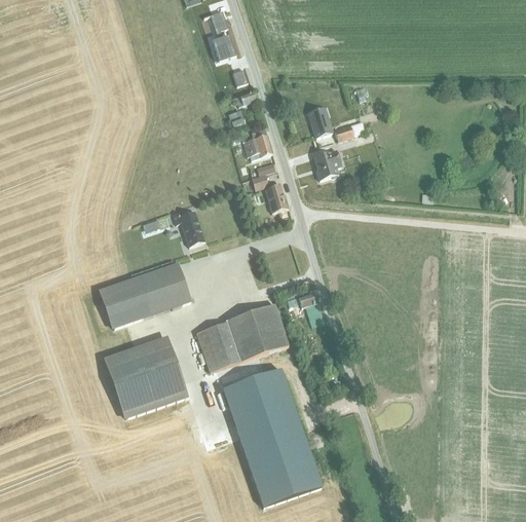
[(231,37),(222,11),(201,19),(218,65),(236,59),(229,38),(231,37)]
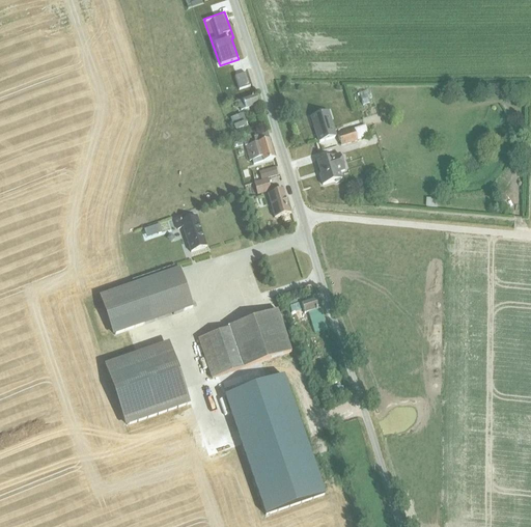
[(366,87),(360,89),(363,102),(370,100),(366,87)]
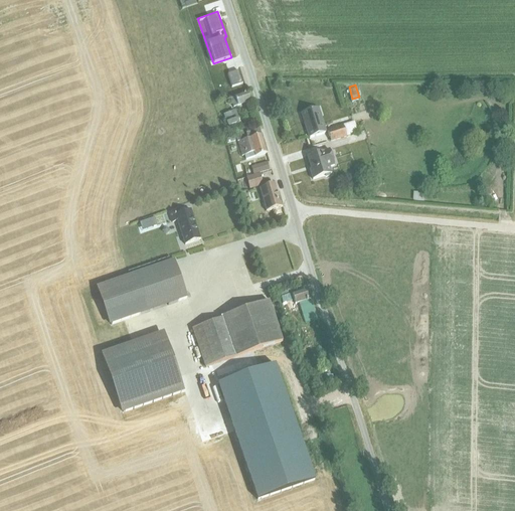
[(247,90),(224,97),(225,102),(231,100),(233,104),(250,99),(247,90)]
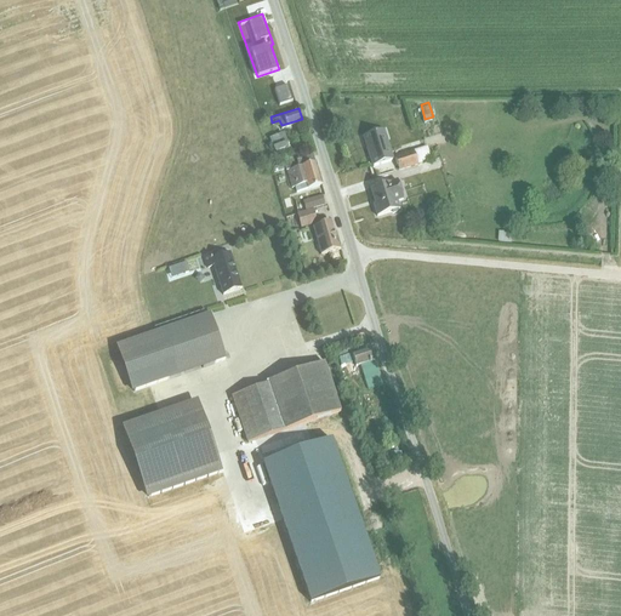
[(382,126),(364,132),(374,161),(393,155),(382,126)]
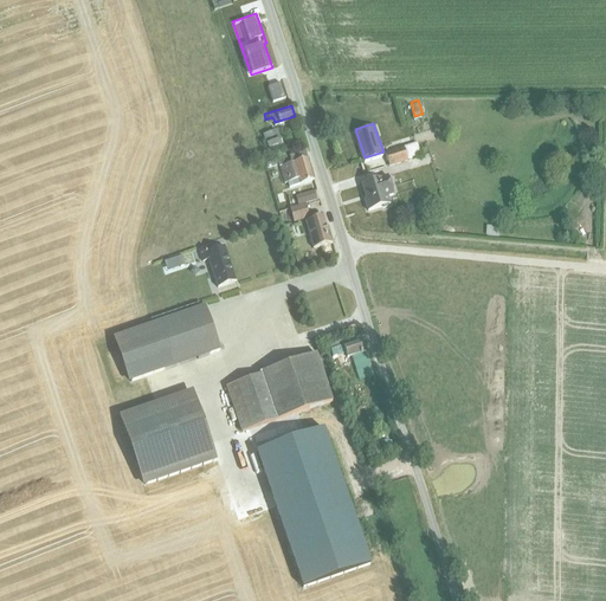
[(277,127),(263,131),(269,146),(283,141),(277,127)]
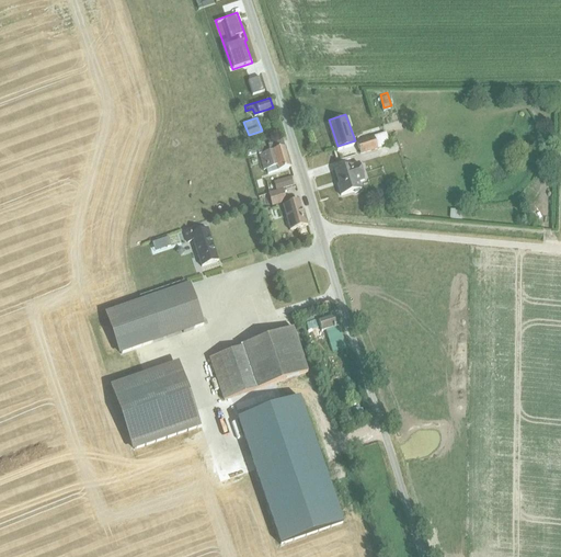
[(386,128),(357,138),(361,151),(390,141),(386,128)]
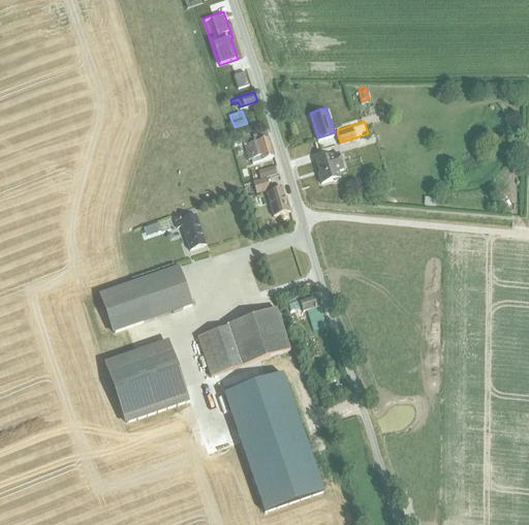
[(245,136),(231,141),(234,145),(242,142),(242,141),(243,140),(248,157),(251,156),(252,161),(274,155),(267,129),(253,133),(254,140),(252,141),(249,131),(248,130),(244,132),(245,136)]
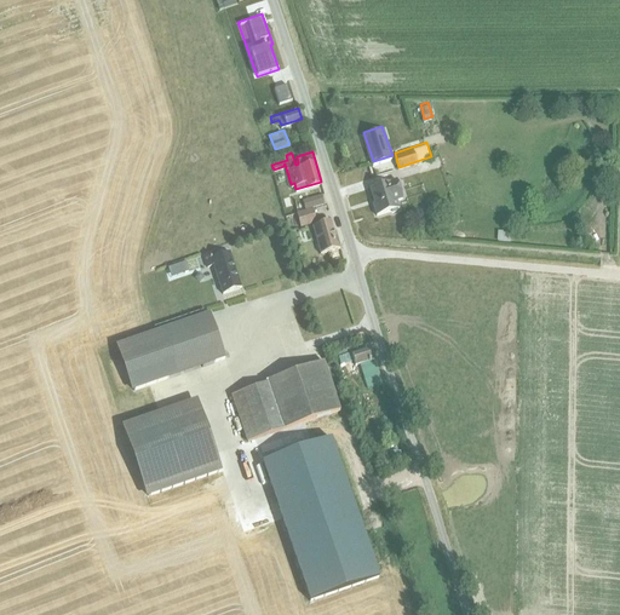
[(397,177),(371,185),(375,200),(373,201),(377,212),(390,208),(392,210),(396,208),(397,206),(400,205),(397,197),(403,196),(397,177)]
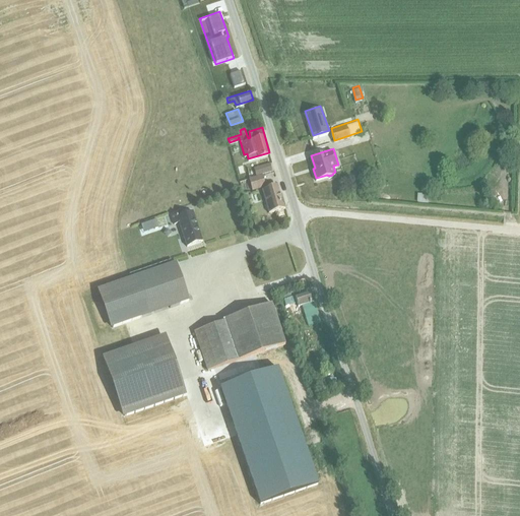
[(256,174),(262,172),(272,169),(270,160),(254,166),(256,174)]
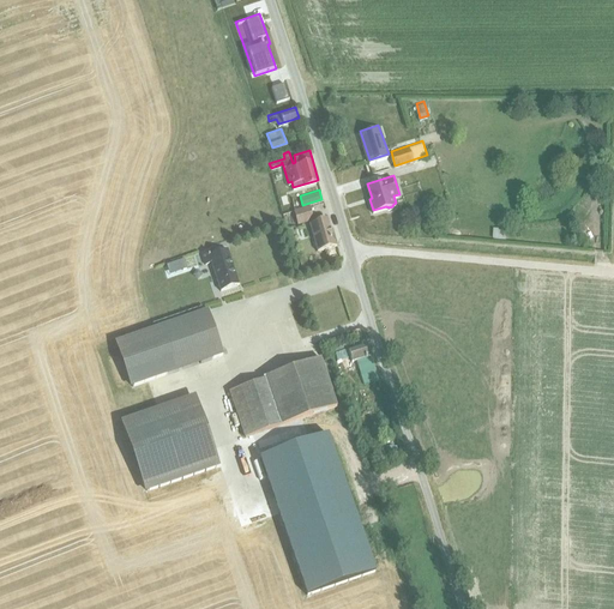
[(309,203),(302,205),(294,207),(298,222),(314,218),(309,203)]
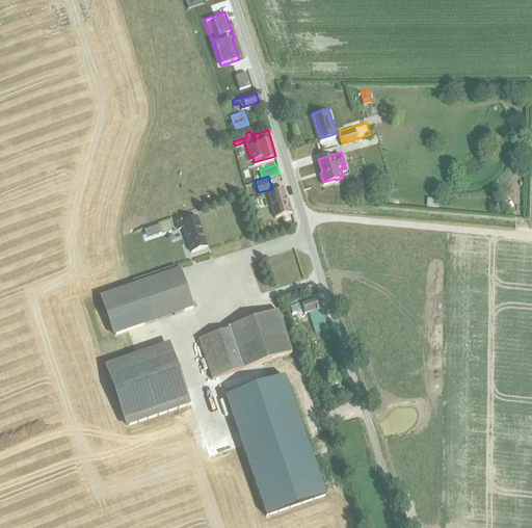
[(284,187),(268,191),(274,215),(292,210),(290,203),(288,203),(284,187)]
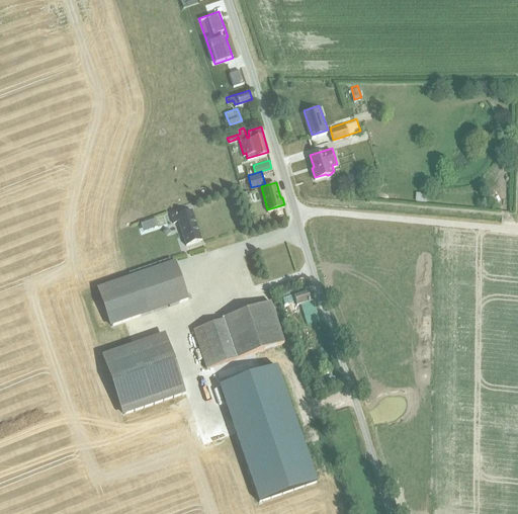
[(417,190),(416,198),(427,198),(428,191),(417,190)]
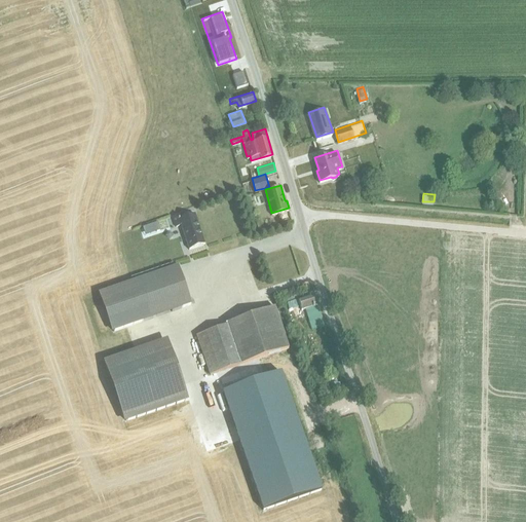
[(179,211),(172,213),(176,224),(181,222),(189,247),(205,240),(195,211),(180,216),(179,211)]
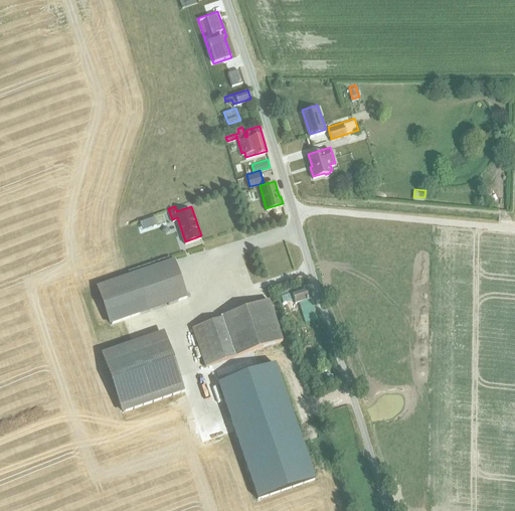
[(174,258),(97,284),(110,322),(187,295),(174,258)]
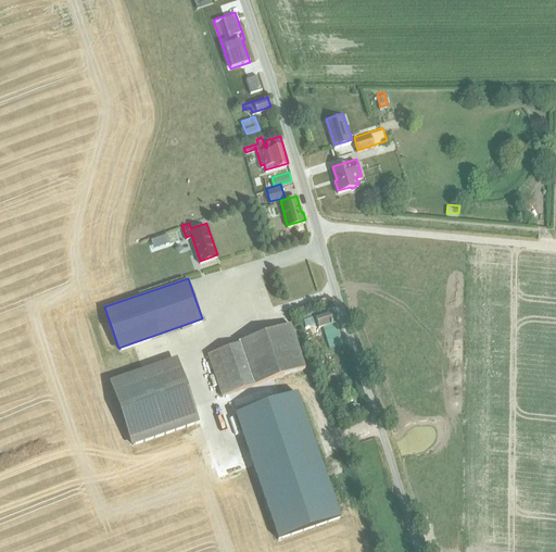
[(304,318),(330,310),(328,303),(302,312),(304,318)]
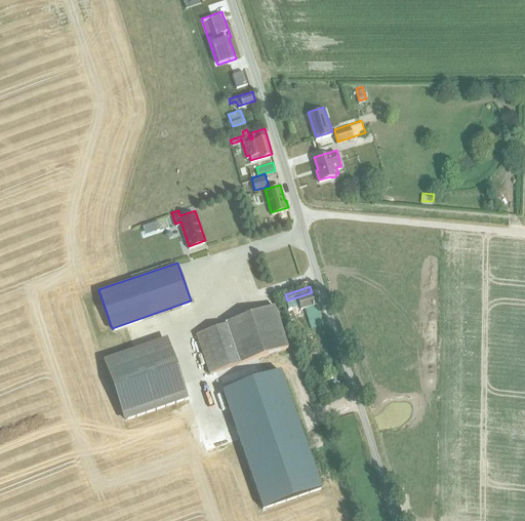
[(312,292),(287,301),(289,307),(299,303),(301,307),(305,306),(311,327),(323,323),(319,308),(318,308),(316,302),(317,302),(314,292),(312,292)]
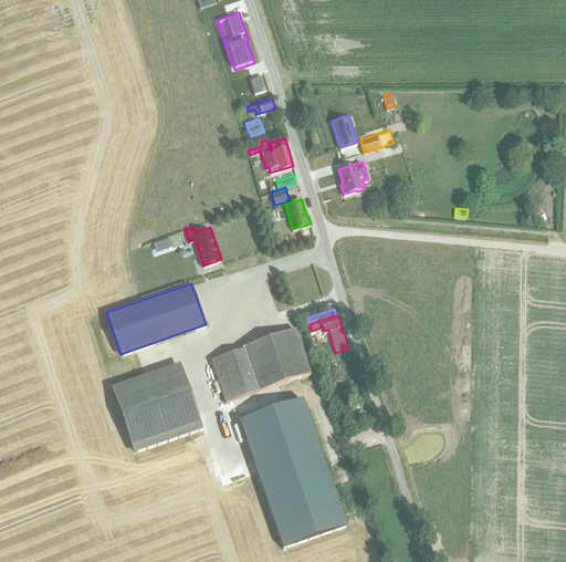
[(243,346),(211,357),(226,401),(289,378),(290,381),(302,376),(302,374),(312,371),(296,326),(242,345),(243,346)]
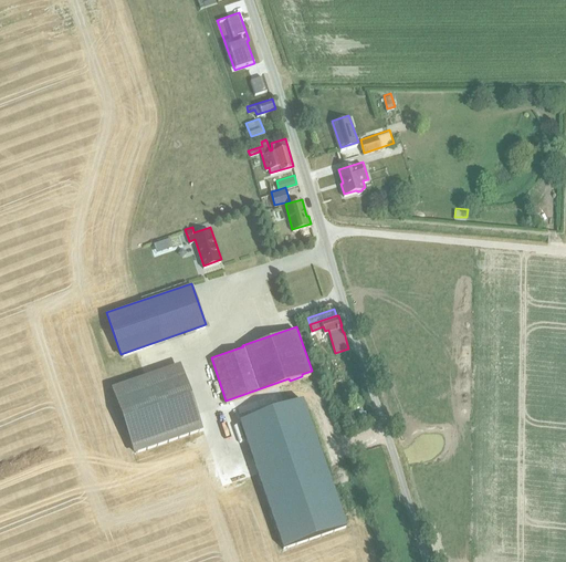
[(179,360),(111,384),(134,451),(202,427),(179,360)]
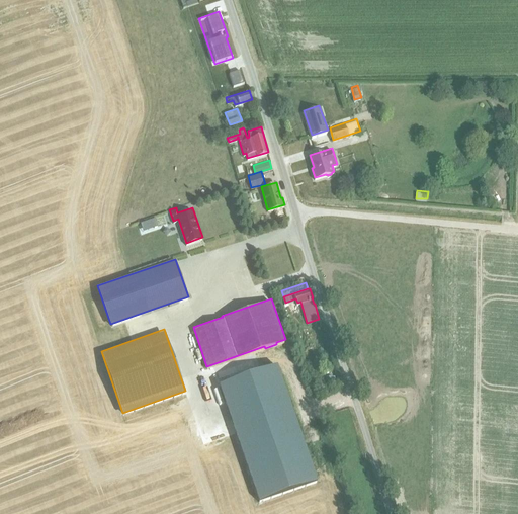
[(223,382),(220,383),(259,499),(317,479),(316,479),(276,364),(277,364),(276,363),(223,382)]
